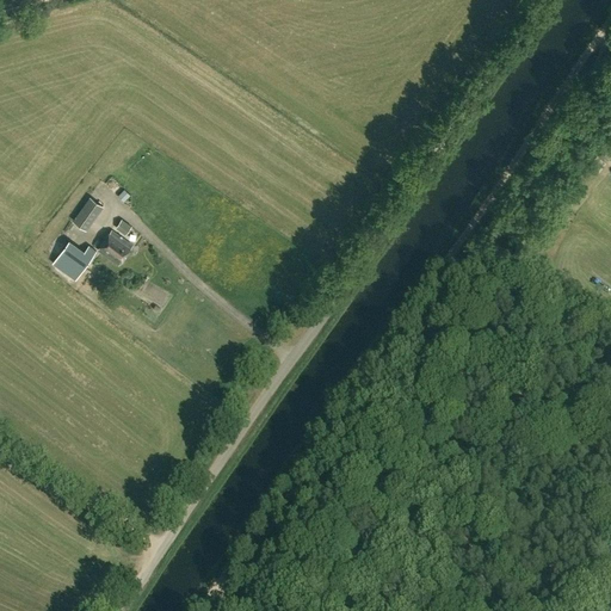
[(119,193),(125,201),(130,195),(124,189),(119,193)]
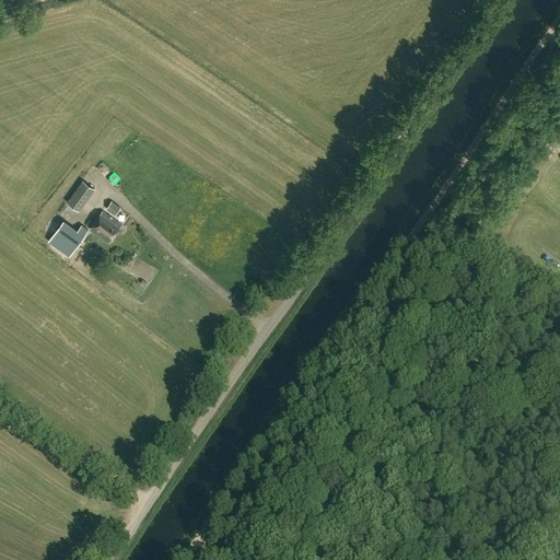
[(67,202),(78,211),(79,211),(95,189),(82,179),(67,202)]
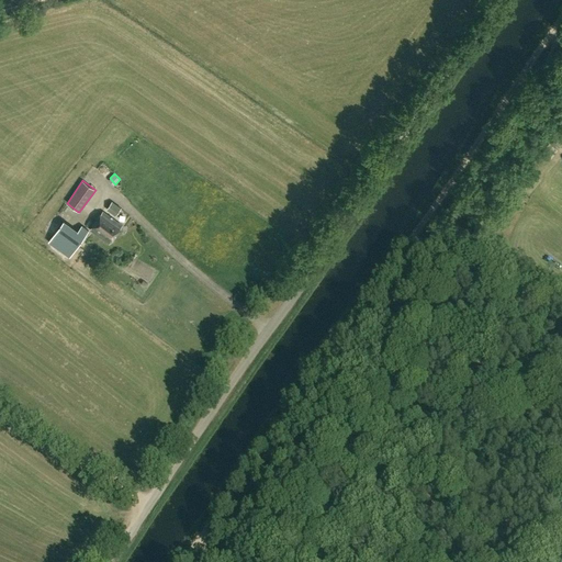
[(113,202),(107,211),(115,216),(122,209),(113,202)]
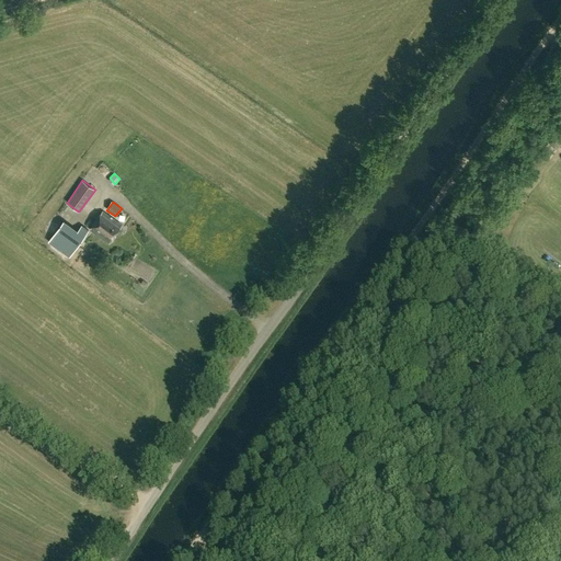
[(102,212),(90,230),(110,243),(122,226),(102,212)]
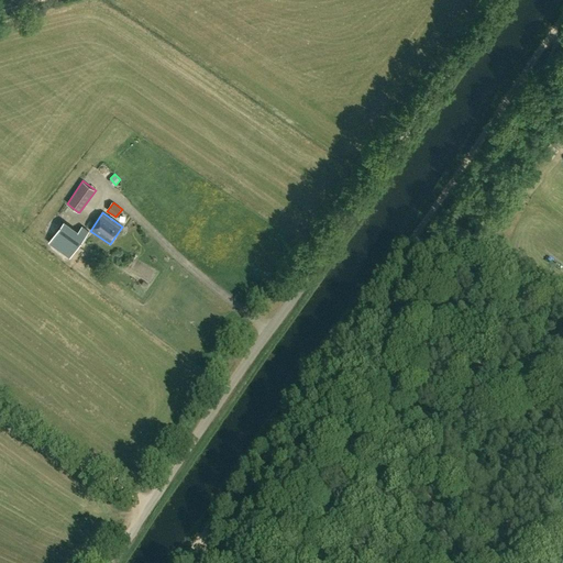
[(48,243),(69,258),(89,231),(83,227),(78,231),(64,222),(48,243)]
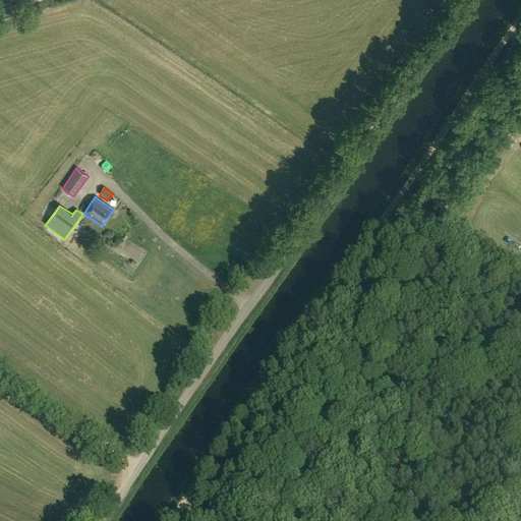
All buildings are outlined.
